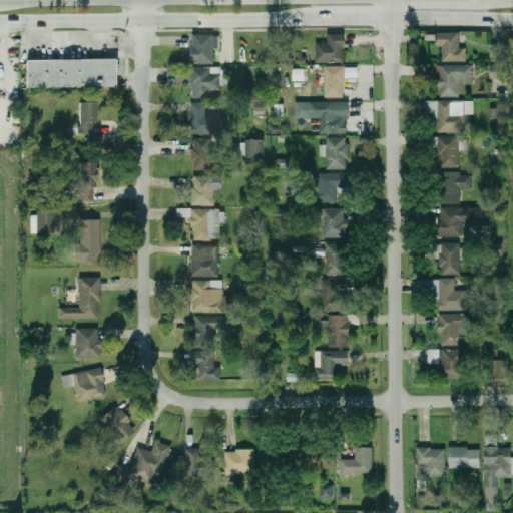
[(466,60),(466,46),(461,46),(461,31),(438,31),(438,46),(442,46),(442,60),(466,60)]
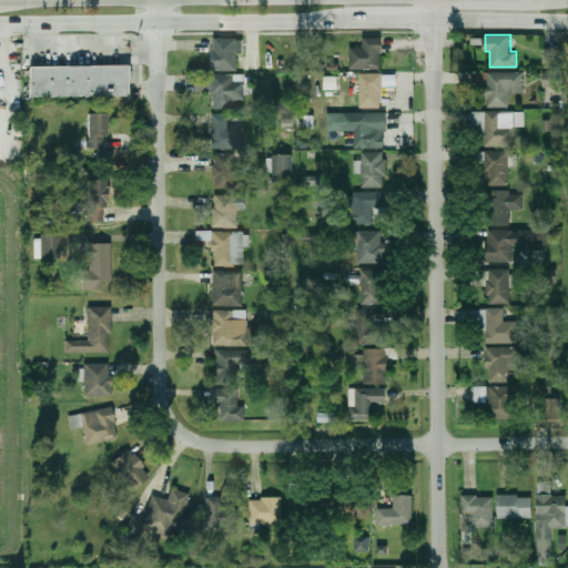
[(211,70),(236,70),(236,38),(211,38),(211,70)]
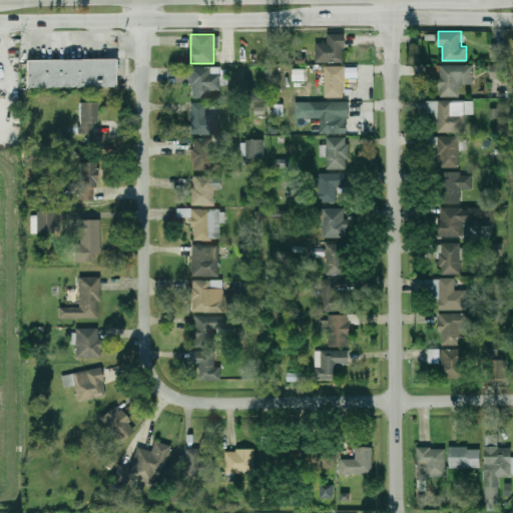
[(316,43),(316,62),(345,62),(345,34),(327,34),(327,43),(316,43)]
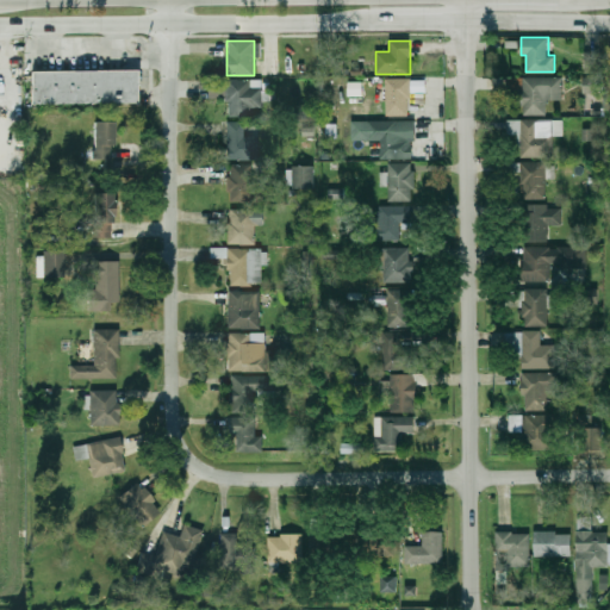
[(32,72),(137,72),(137,103),(32,103),(32,72)]
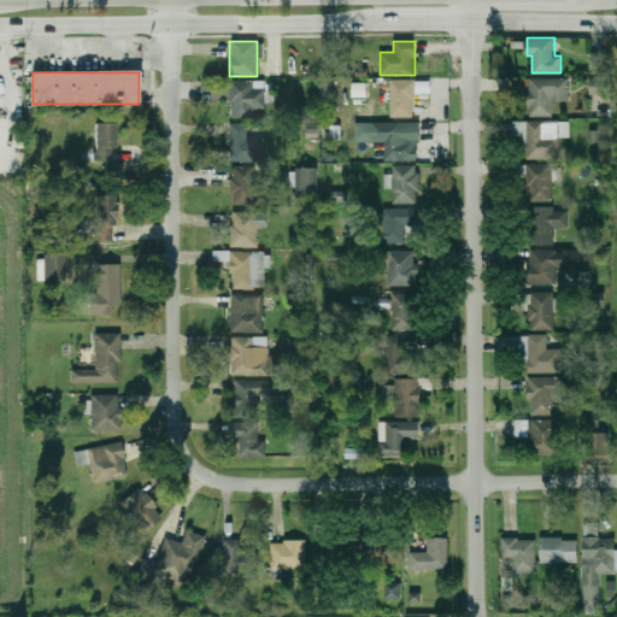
[(589,78),(589,95),(609,94),(607,77),(589,78)]
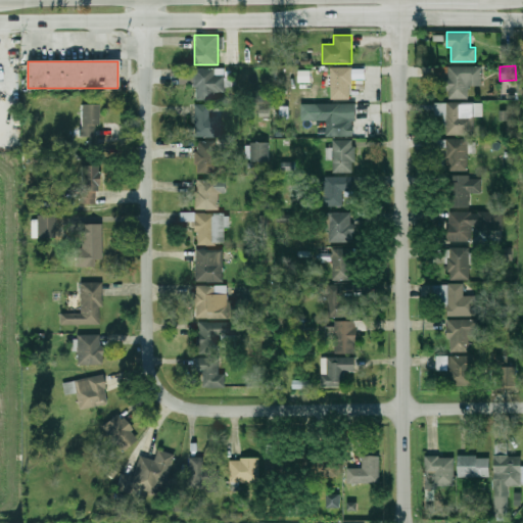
[(447,98),(468,98),(468,86),(482,86),(482,66),(447,66),(447,98)]
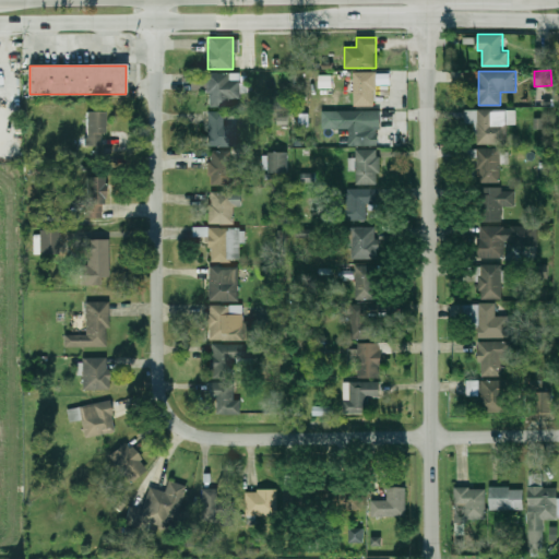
[(354,72),(354,105),(376,105),(376,72),(354,72)]
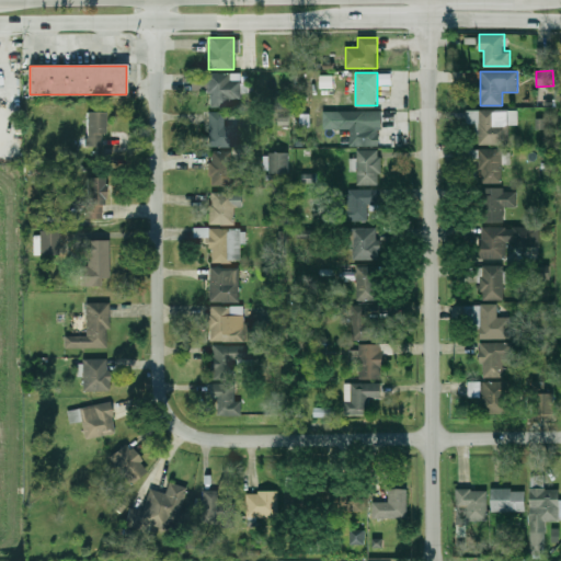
[(209,75),(209,106),(231,106),(231,101),(240,101),(240,75),(209,75)]
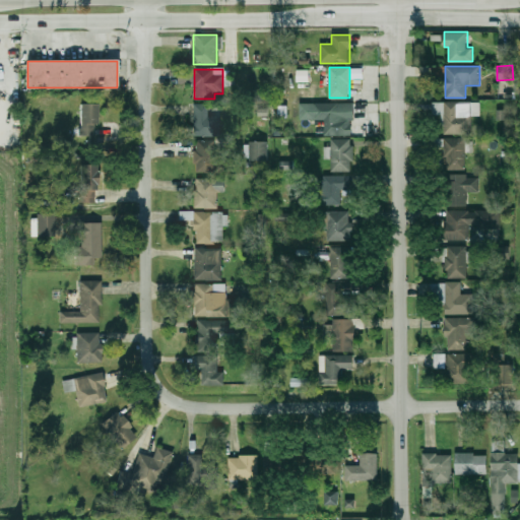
[(310,69),(297,70),(297,82),(310,81),(310,69)]
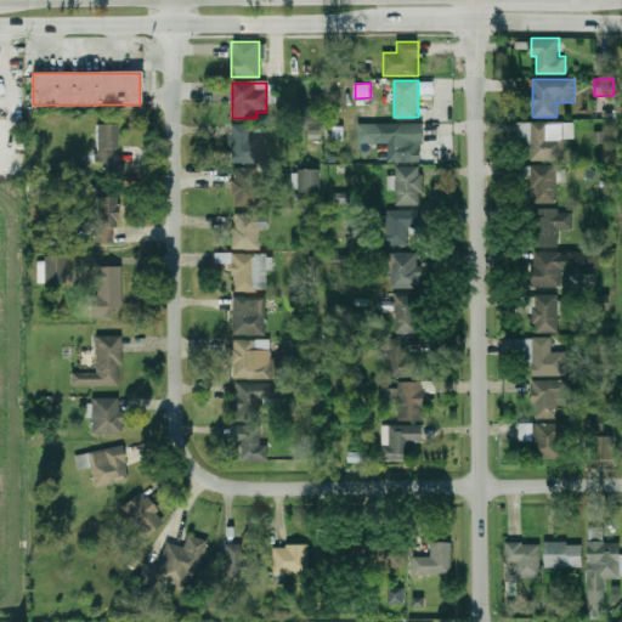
[(574,136),(574,122),(518,123),(518,137),(530,137),(531,160),(565,160),(564,136),(574,136)]
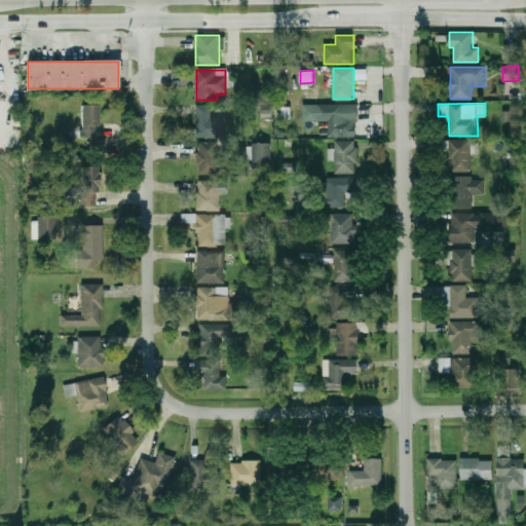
[(328,121),(328,137),(355,137),(355,104),(317,104),(317,121),(328,121)]
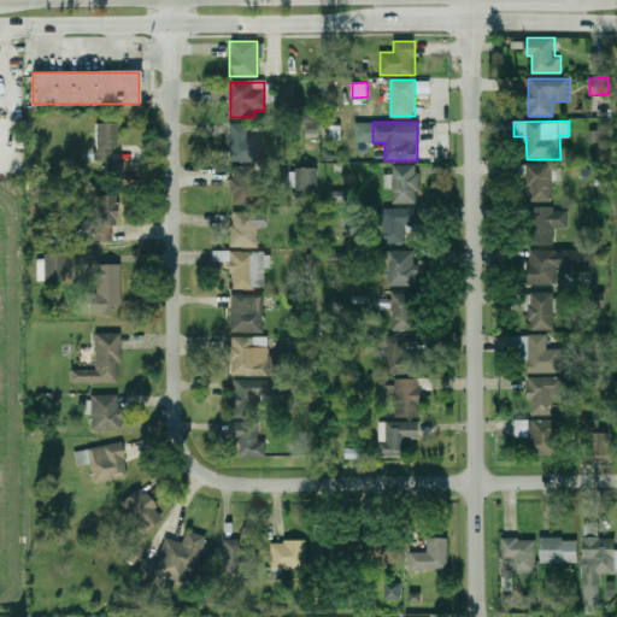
[(116,159),(116,124),(98,124),(98,159),(116,159)]
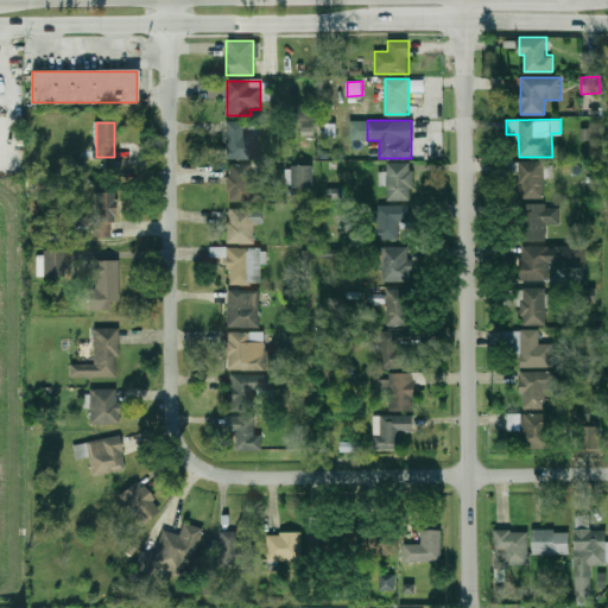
[(258,135),(244,135),(244,122),(227,122),(227,159),(258,159),(258,135)]
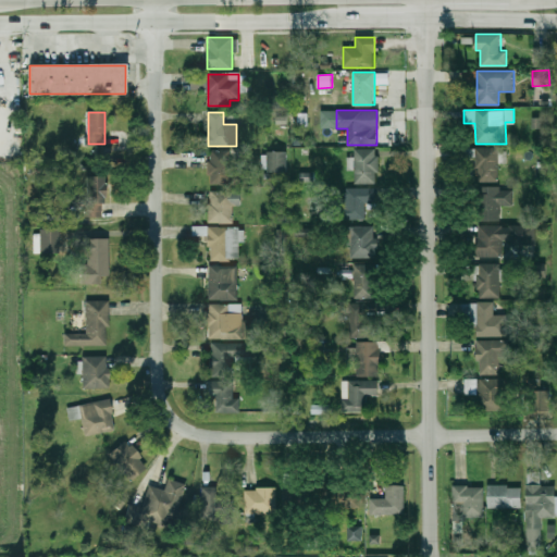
[(308,113),(298,113),(298,125),(308,126),(308,113)]
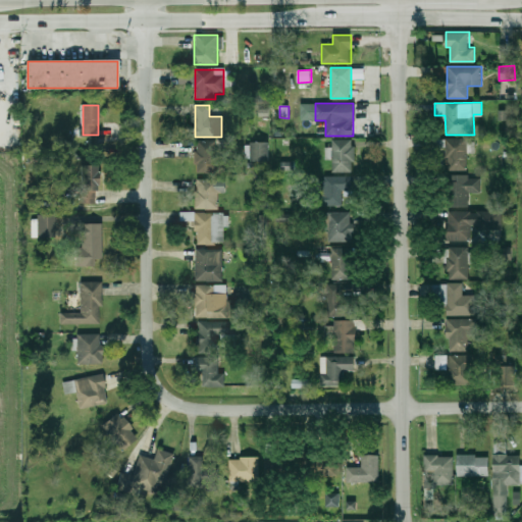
[(507,120),(506,110),(498,110),(499,120),(507,120)]
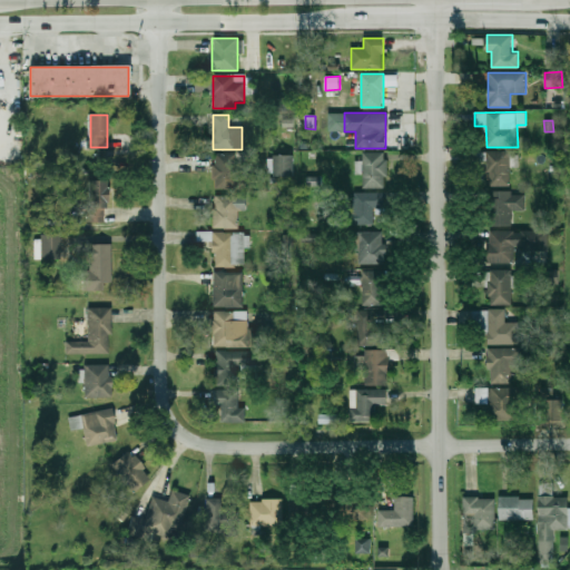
[(363,188),(386,188),(386,153),(363,153),(363,188)]
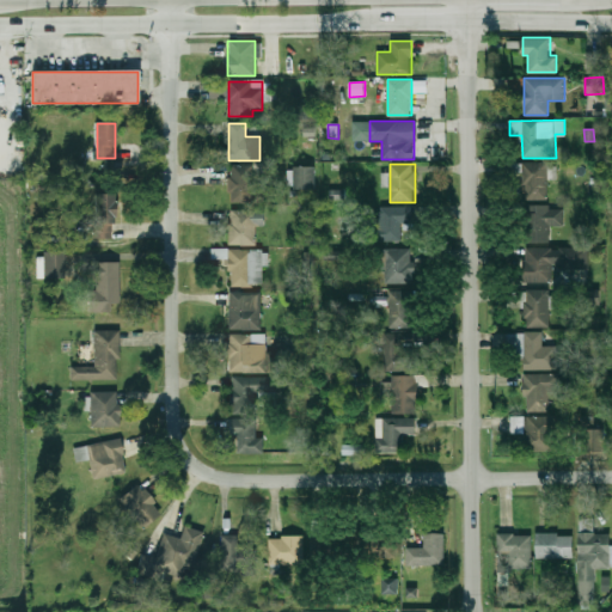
[(524,200),(549,200),(549,164),(524,164),(524,200)]
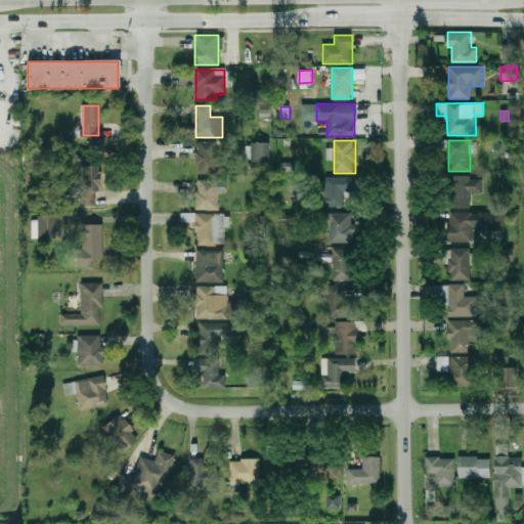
[(217,141),(197,141),(197,173),(217,173),(217,141)]
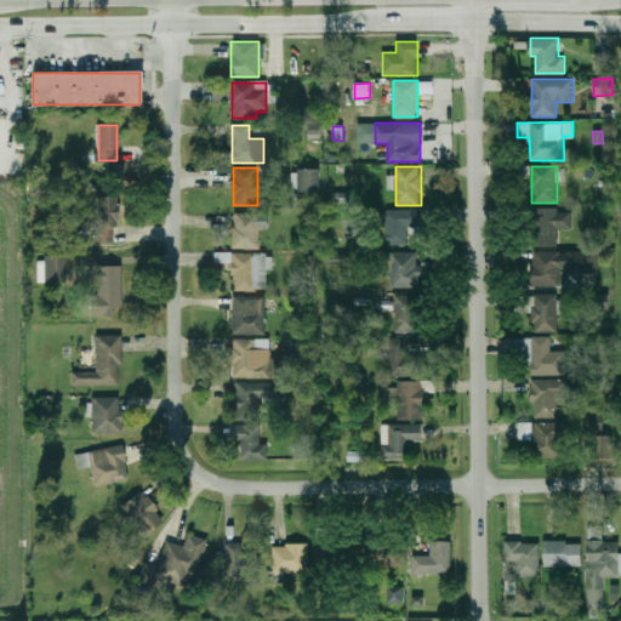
[(300,192),(320,192),(320,170),(300,170),(300,192)]
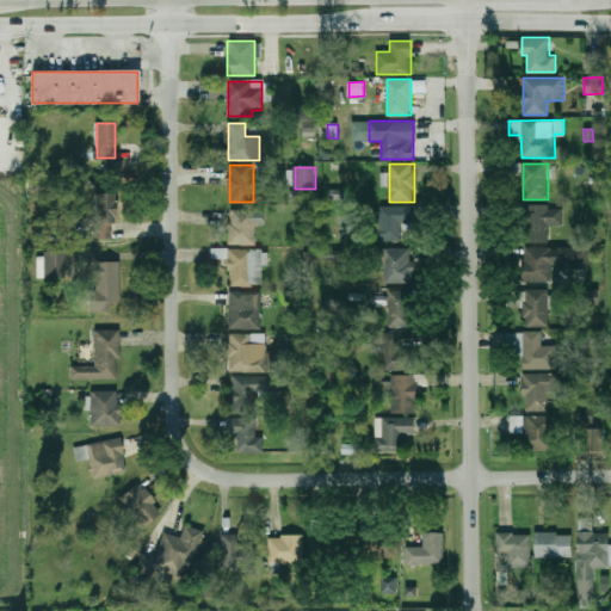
[(115,193),(93,193),(94,239),(115,239),(115,193)]
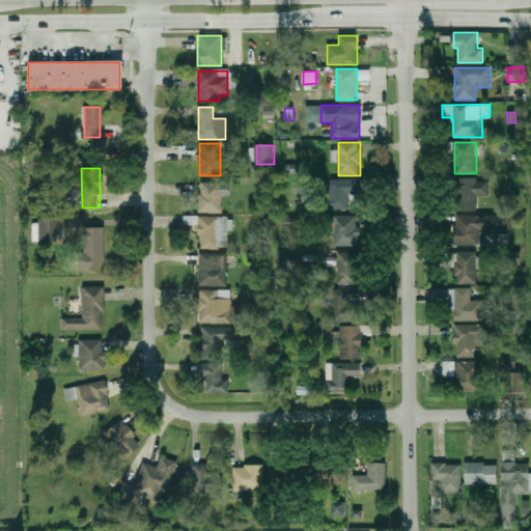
[(477,177),(457,177),(458,211),(477,211),(476,196),(488,196),(488,180),(477,182),(477,177)]
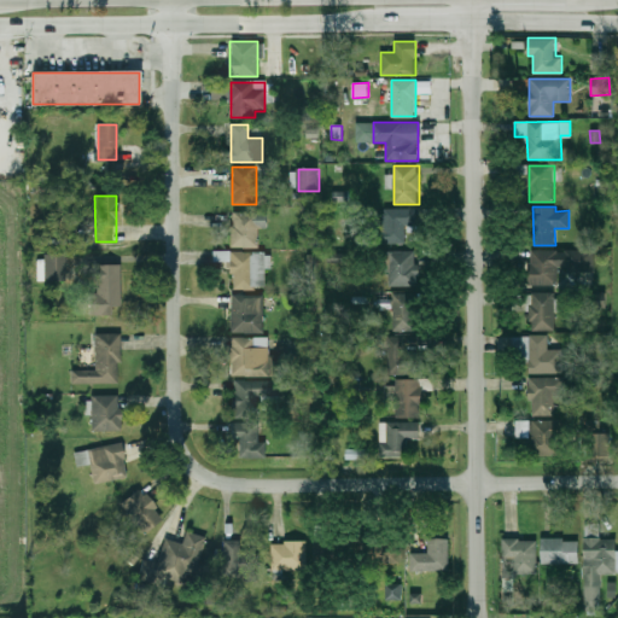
[(406,225),(415,225),(415,209),(377,208),(377,244),(404,244),(406,225)]
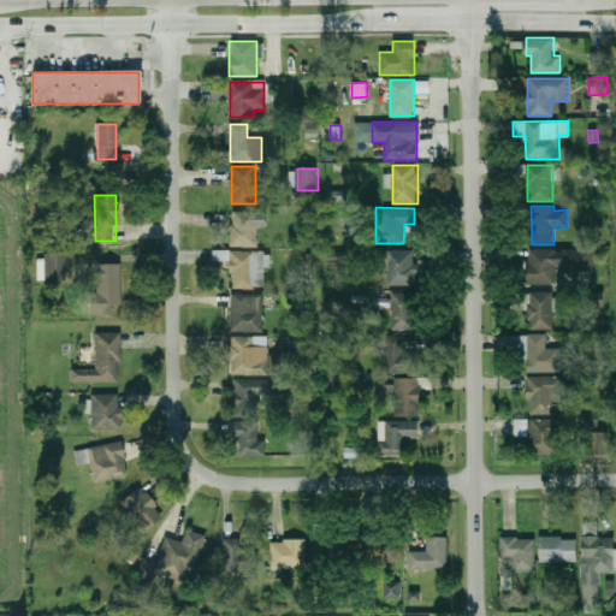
[(230,247),(258,247),(258,227),(266,227),(266,211),(230,211),(230,247)]
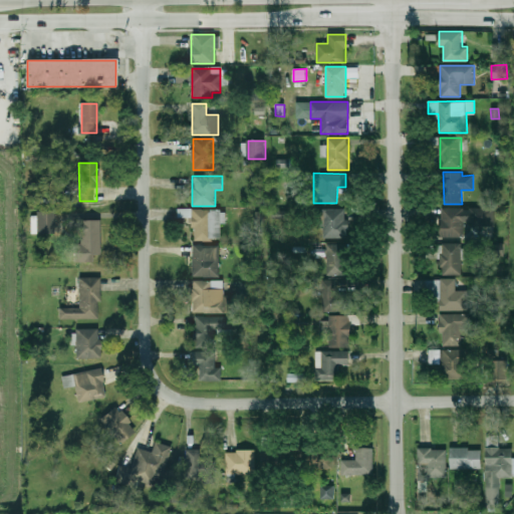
[(344,208),(322,209),(323,238),(348,238),(347,219),(345,219),(344,208)]
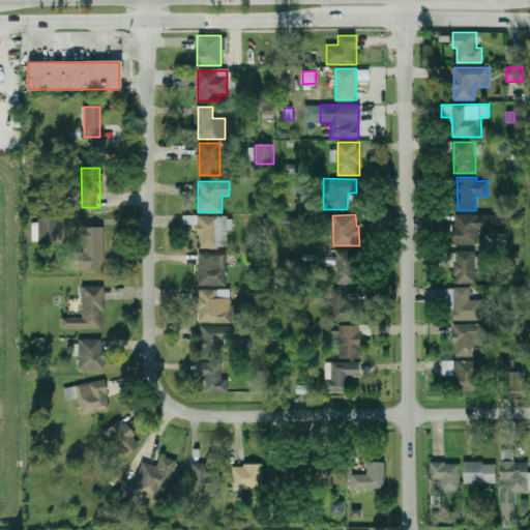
[(453,214),(453,244),(478,244),(478,233),(509,233),(509,214),(453,214)]
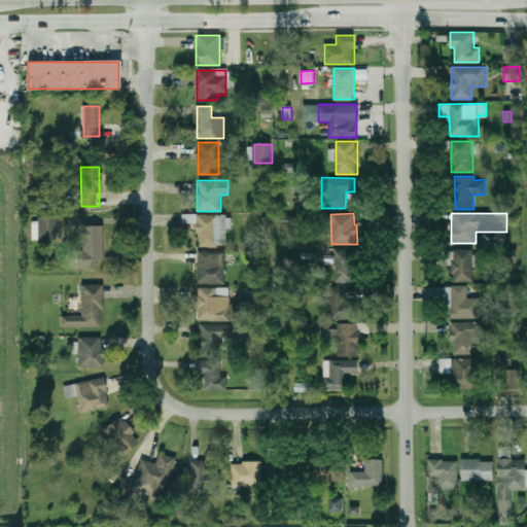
[(199,246),(226,247),(226,229),(232,229),(232,215),(196,215),(196,235),(199,235),(199,246)]
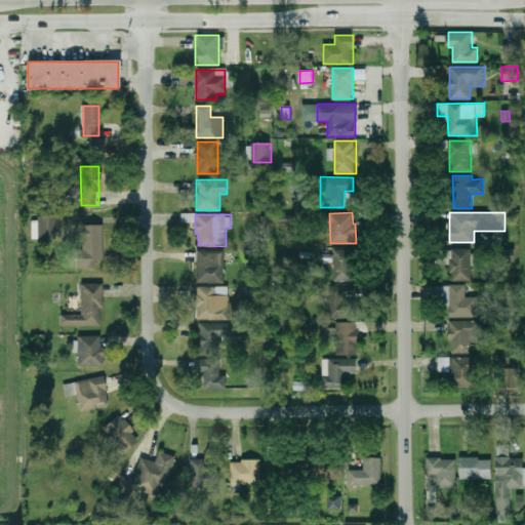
[(55,240),(54,215),(37,216),(39,241),(55,240)]
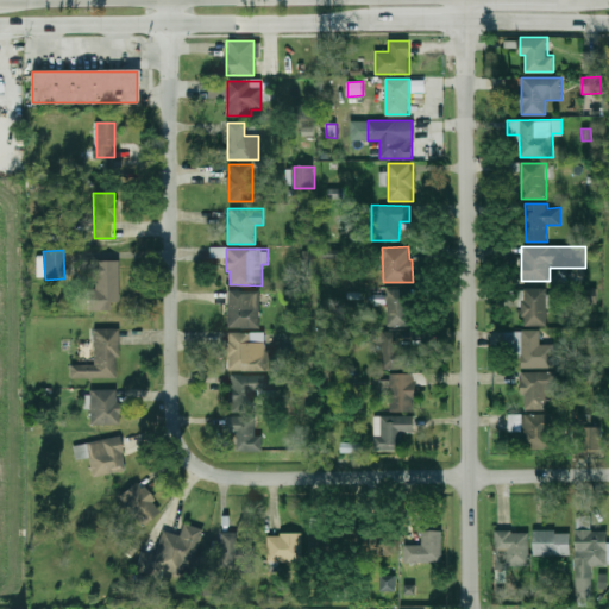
[(111,312),(111,302),(118,302),(119,262),(94,262),(94,289),(88,289),(87,311),(111,312)]
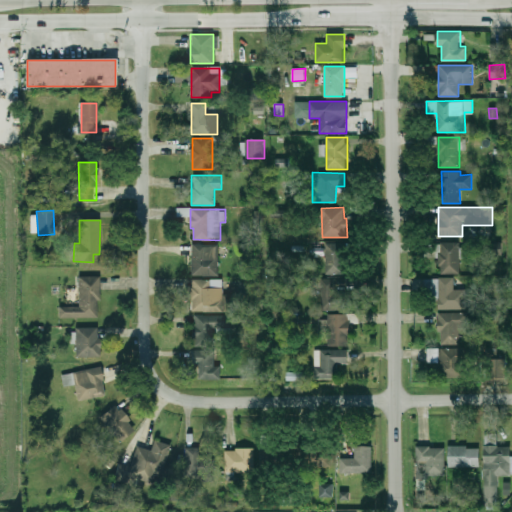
[(459,242),(440,242),(440,273),(459,274),(459,242)]
